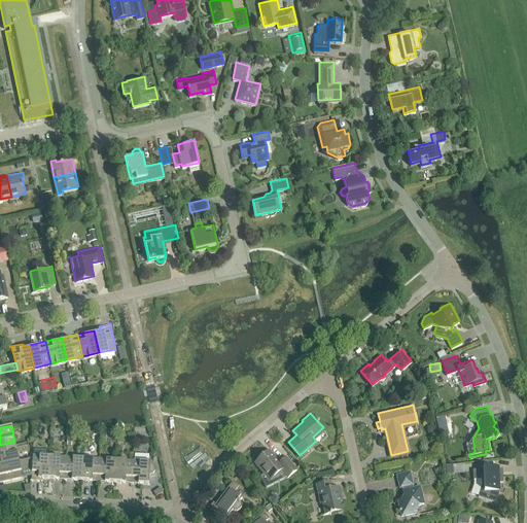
[(0,462),(19,458),(14,442),(0,445),(0,462)]
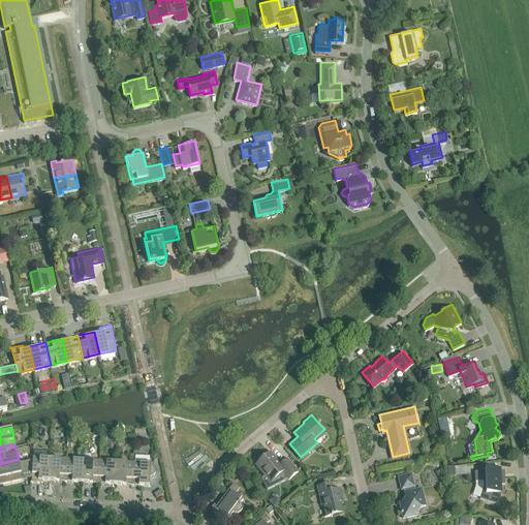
[(270,450),(256,461),(266,471),(260,475),(267,487),(287,475),(288,476),(298,469),(287,456),(280,462),(270,450)]
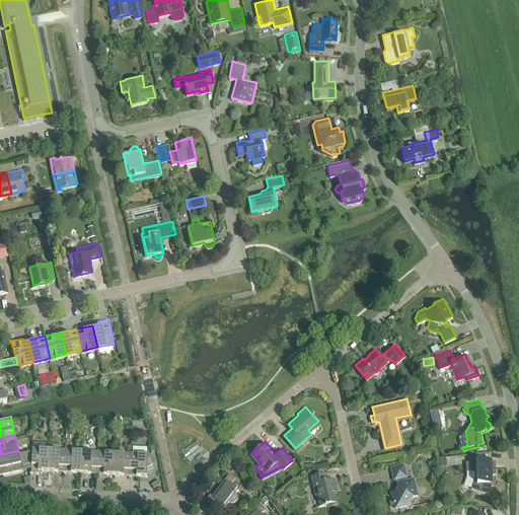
[(31,455),(30,469),(28,469),(28,470),(42,470),(42,468),(48,468),(49,446),(31,445),(31,448),(32,448),(31,455)]
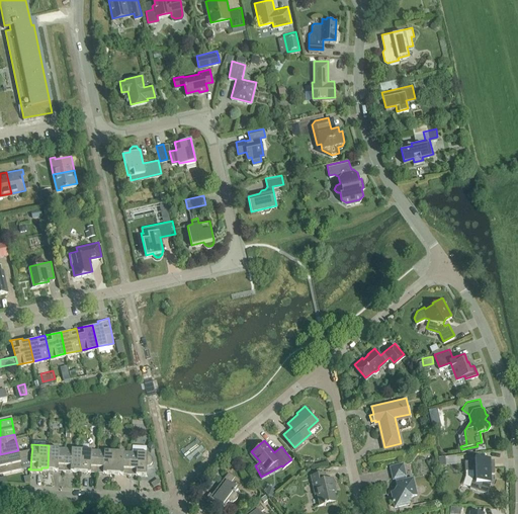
[(64,468),(65,446),(49,445),(48,467),(64,468)]
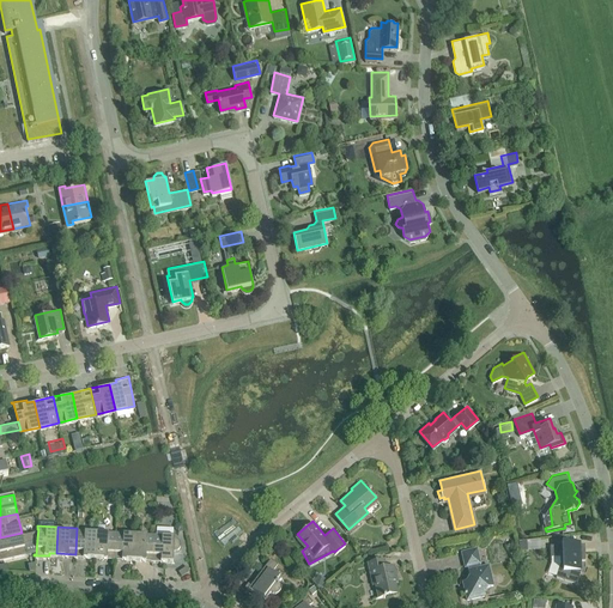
[(96,529),(77,528),(76,554),(95,555),(96,529)]
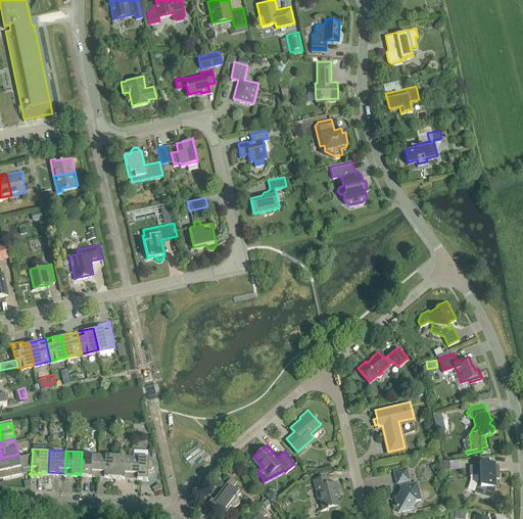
[(19,462),(32,459),(33,452),(32,452),(18,455),(0,459),(0,476),(22,471),(19,462)]
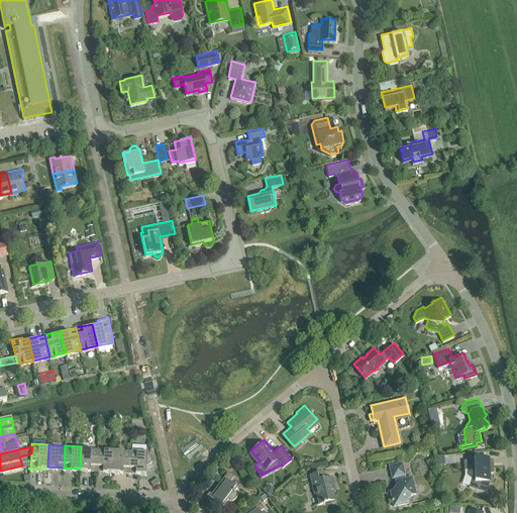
[(81,446),(80,469),(96,470),(98,447),(81,446)]
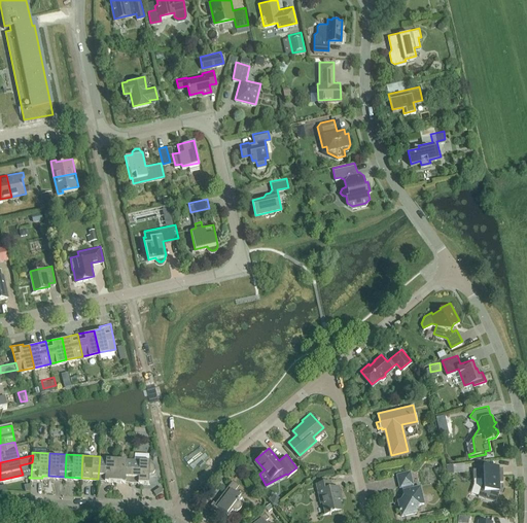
[(116,457),(100,456),(98,479),(114,480),(116,457)]
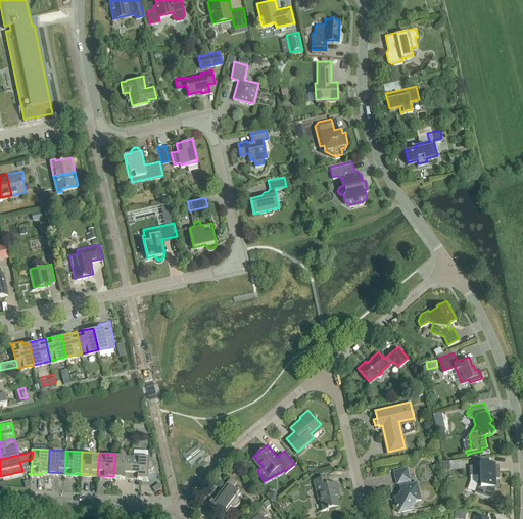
[(131,477),(132,455),(115,454),(113,476),(131,477)]
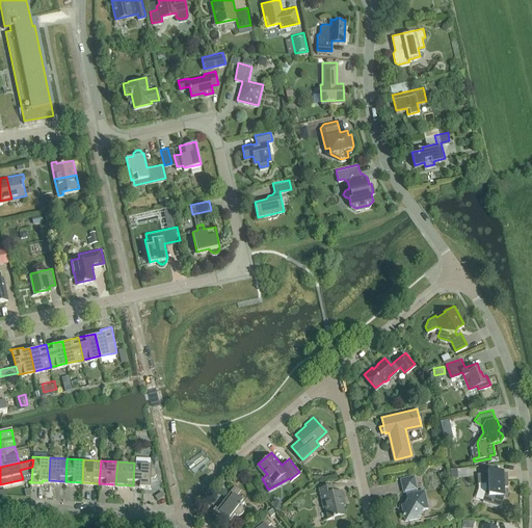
[(134,463),(133,485),(150,486),(151,476),(152,476),(153,476),(154,475),(155,475),(155,474),(156,473),(156,472),(156,471),(156,470),(156,469),(156,468),(155,467),(154,467),(154,466),(153,466),(152,465),(151,465),(151,463),(134,463)]
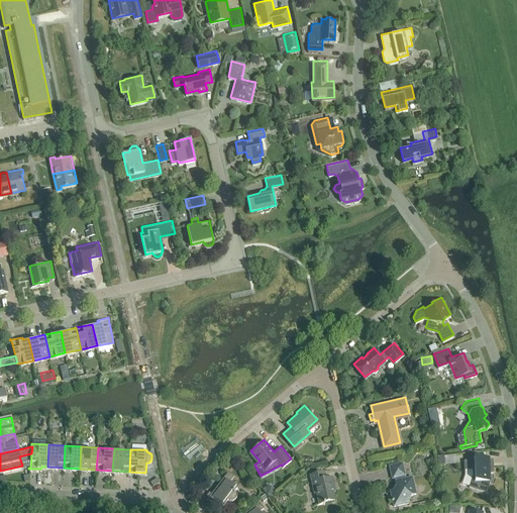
[(455,452),(442,453),(437,454),(438,463),(456,460),(455,452)]
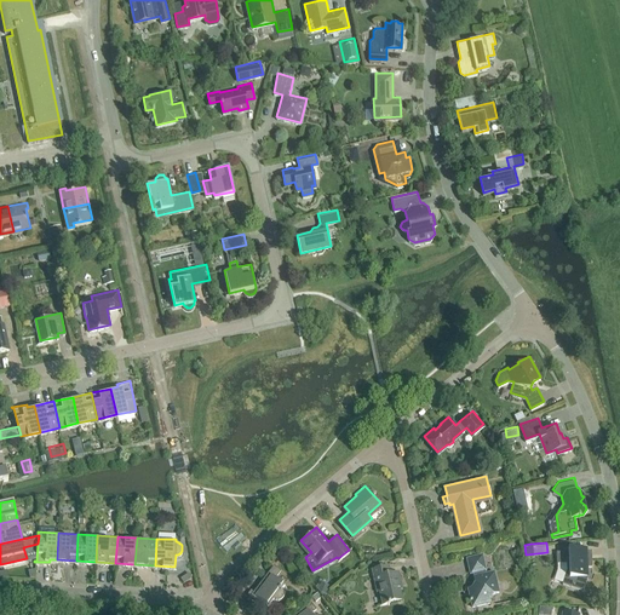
[(557,568),(555,576),(563,579),(562,581),(584,588),(589,574),(585,573),(587,564),(592,564),(591,547),(587,547),(587,545),(577,545),(568,546),(568,549),(556,549),(557,561),(557,568)]
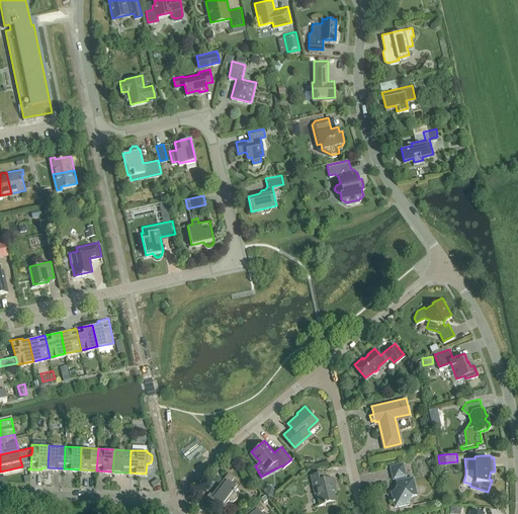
[(398,488),(391,490),(395,505),(410,501),(408,495),(417,493),(413,476),(406,477),(403,461),(390,464),(393,477),(395,477),(398,488)]
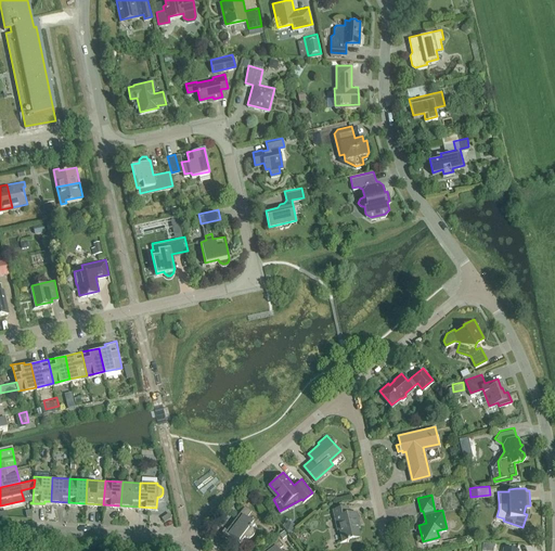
[(349,512),(347,503),(333,508),(337,527),(339,527),(343,539),(360,536),(358,525),(360,524),(357,510),(349,512)]
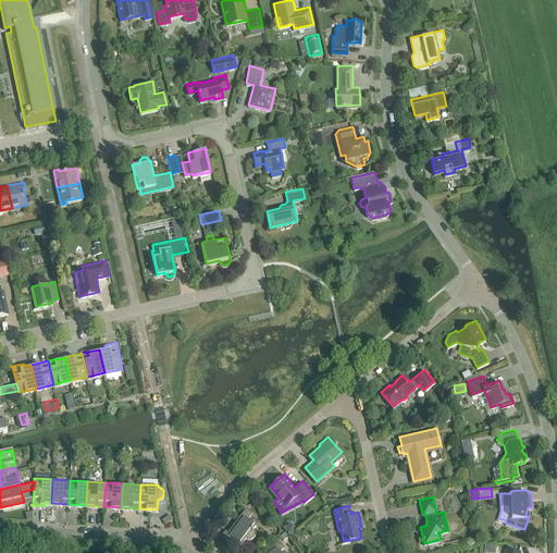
[(246,506),(227,530),(224,527),(221,531),(235,542),(236,540),(242,543),(245,538),(246,538),(247,538),(248,539),(249,539),(250,538),(251,538),(252,538),(252,537),(254,537),(255,536),(255,535),(255,533),(255,532),(255,531),(255,530),(254,529),(252,528),(256,524),(247,517),(252,511),(246,506)]
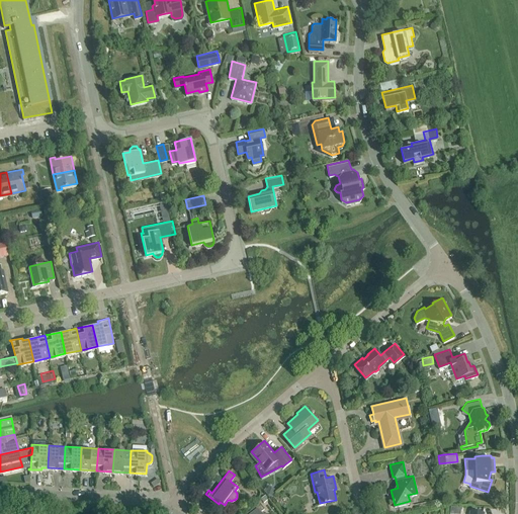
[(262,513),(259,510),(264,507),(259,501),(242,513),(262,513)]
